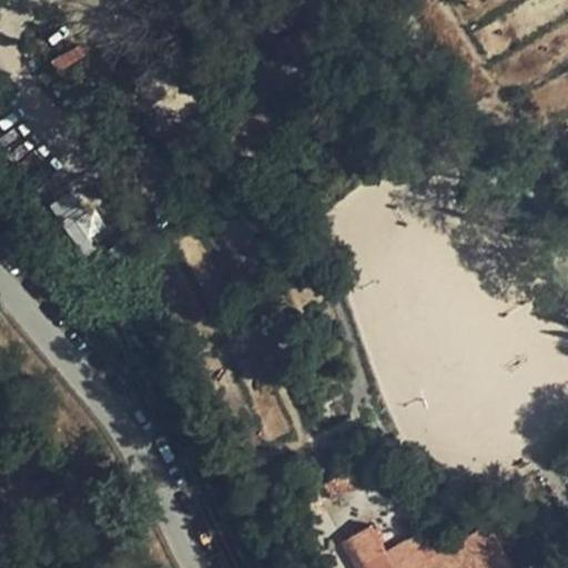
[(85,194),(59,210),(80,250),(108,235),(85,194)]
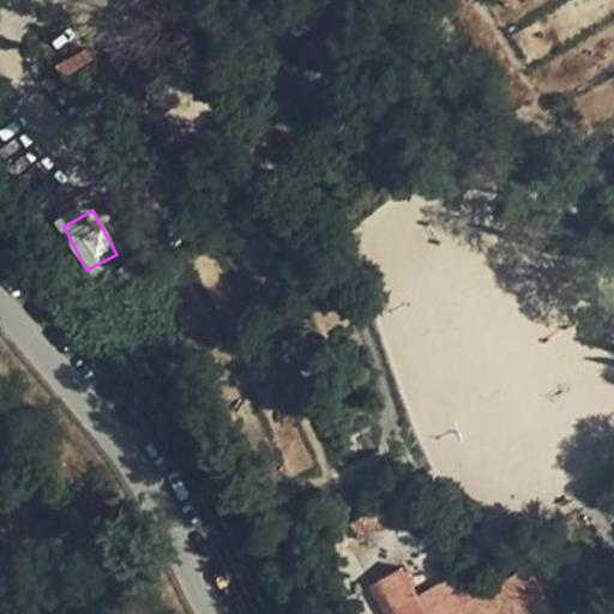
[(377,510),(350,524),(359,542),(386,529),(377,510)]
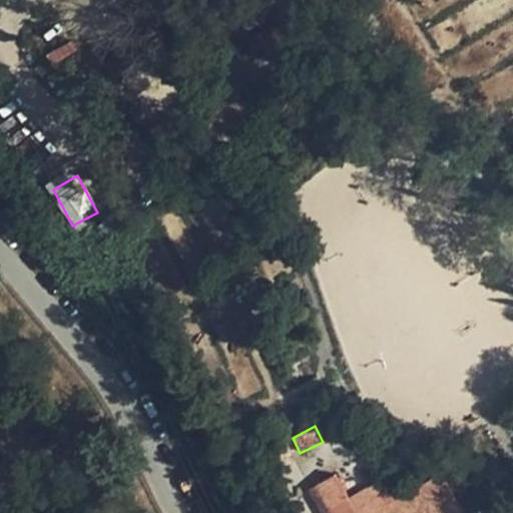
[(293,465),(289,458),(271,468),(275,475),(293,465)]
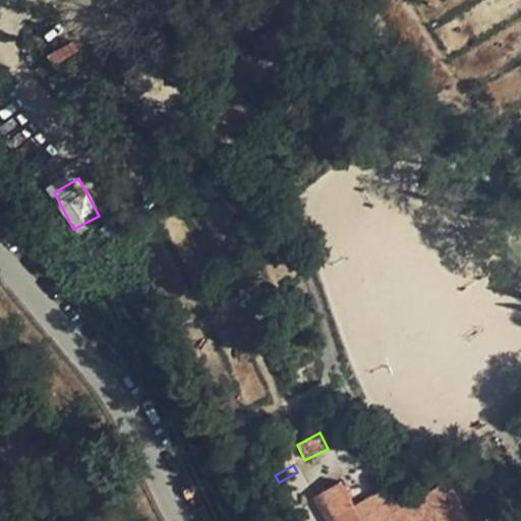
[(359,520),(352,507),(339,483),(320,494),(335,520),(359,520)]
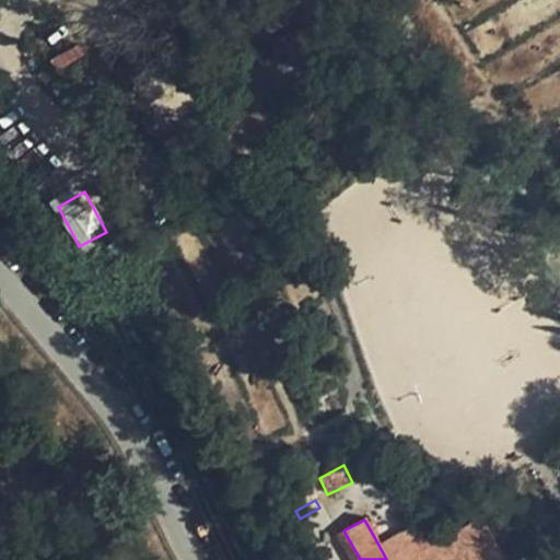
[(503,559),(486,527),(474,532),(470,524),(452,535),(455,544),(423,559),(503,559)]
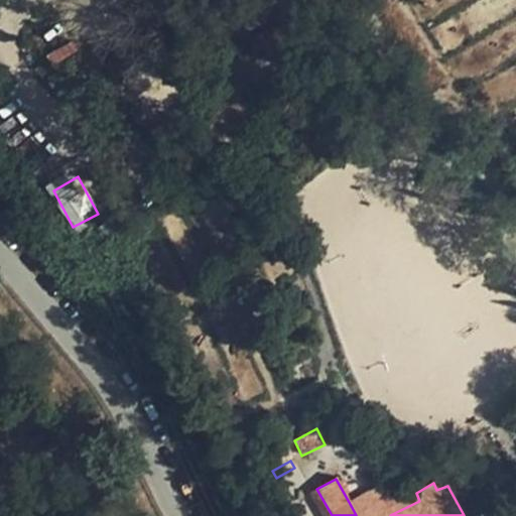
[(383,485),(349,502),(356,515),(373,515),(394,504),(383,485)]
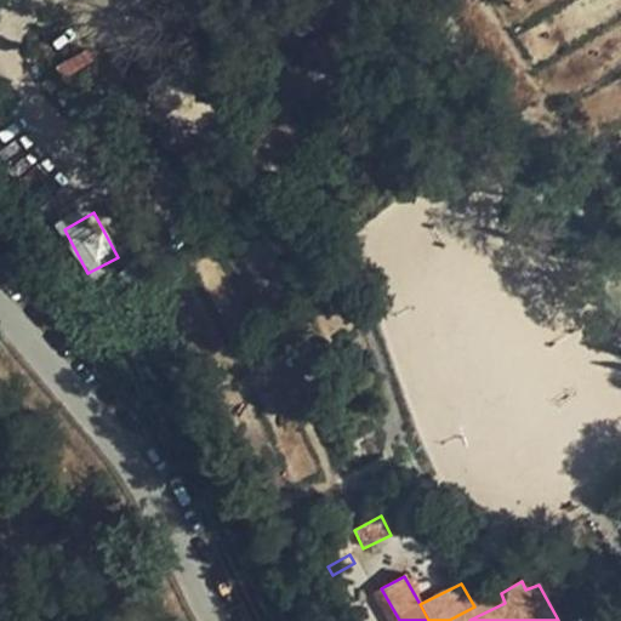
[(387,620),(399,620),(381,588),(371,593),(387,620)]
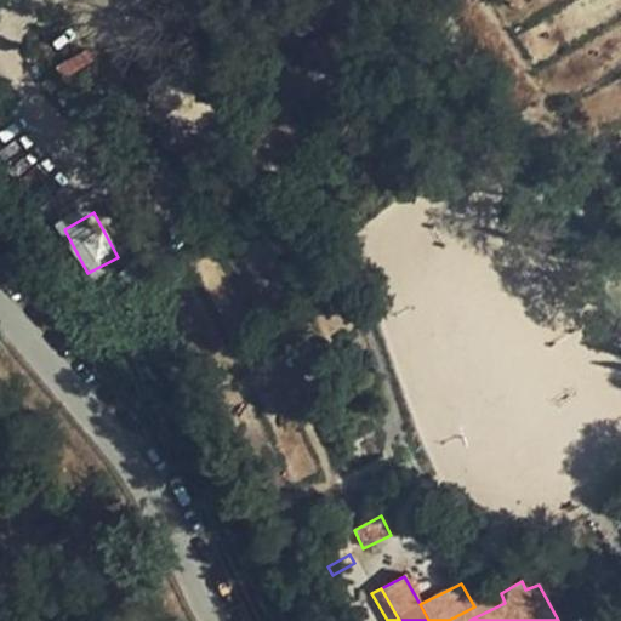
[(469,620),(505,603),(501,593),(474,607),(449,620),(469,620)]
